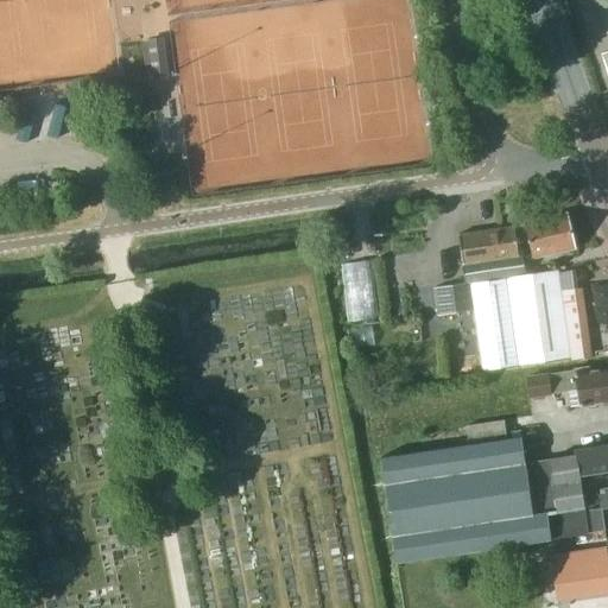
[(163,38),(141,40),(144,64),(151,63),(153,80),(169,78),(163,38)]
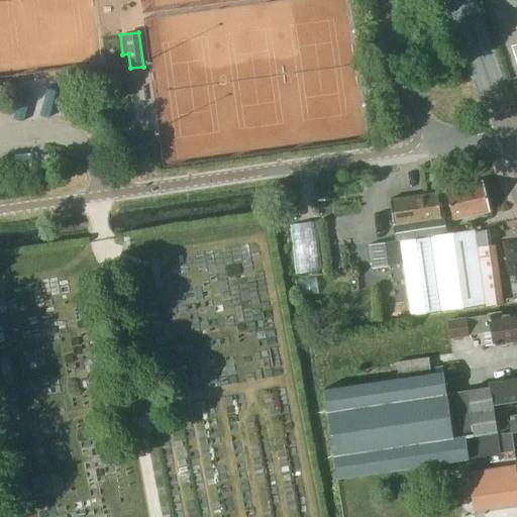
[(395,241),(442,234),(437,201),(439,207),(448,204),(451,217),(488,209),(482,183),(460,187),(458,179),(455,176),(445,178),(442,182),(444,191),(436,193),(436,192),(389,199),(395,241)]
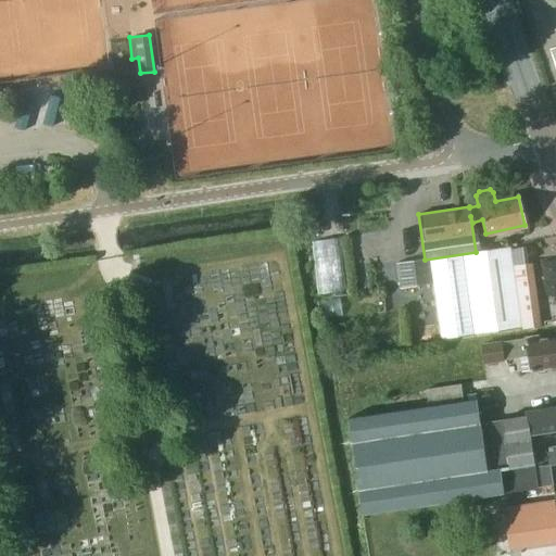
[(343,235),(315,240),(324,292),(352,288),(343,235)]
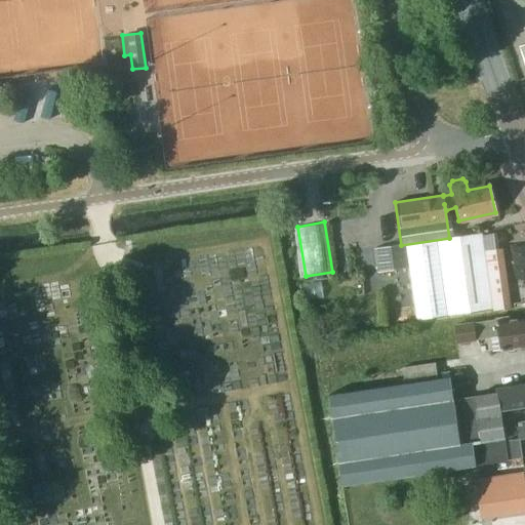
[(449,238),(401,245),(374,249),(377,272),(408,268),(415,320),(491,310),(481,233),(449,238)]
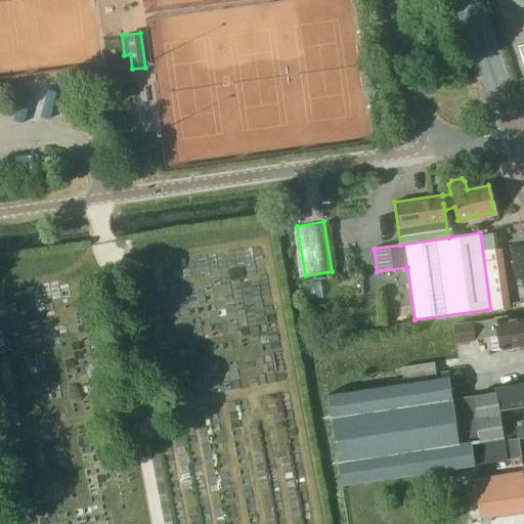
[(415,317),(404,270),(390,273),(400,320),(415,317)]
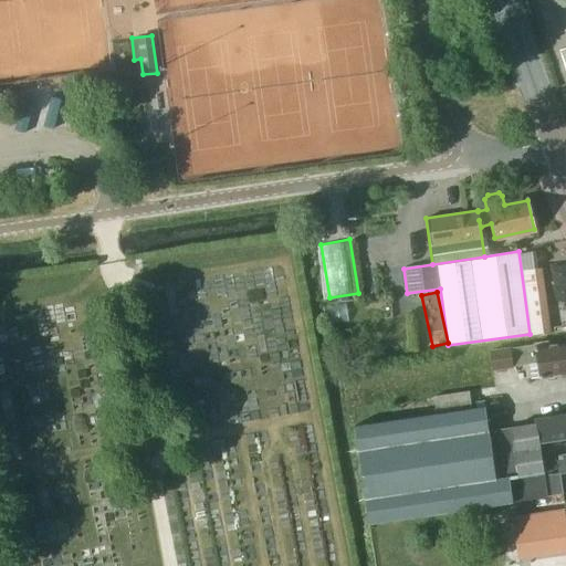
[(410,317),(408,301),(394,303),(396,318),(410,317)]
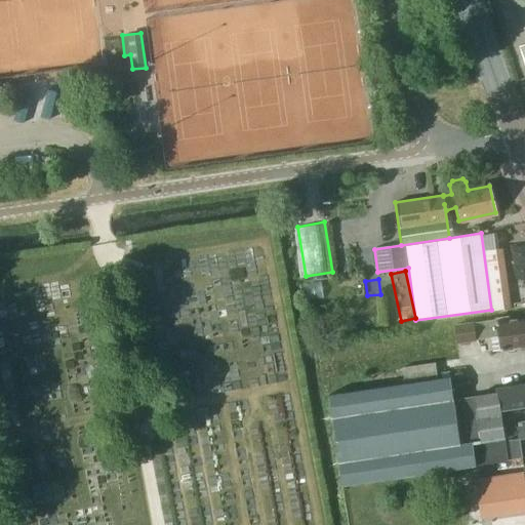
[(524,318),(508,321),(508,317),(494,319),(453,326),(456,342),(489,337),(491,352),(524,346),(524,318)]
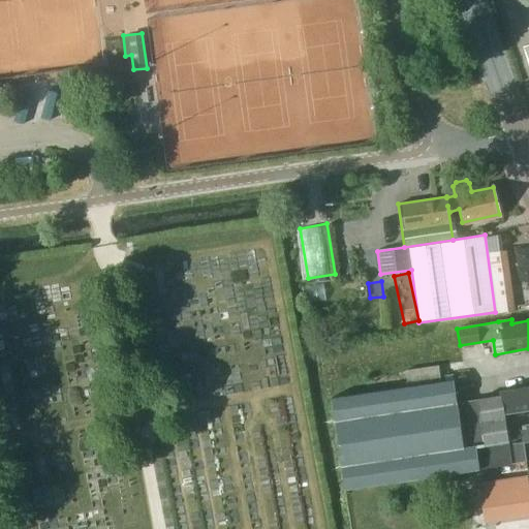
[(440,379),(438,365),(405,370),(407,384),(440,379)]
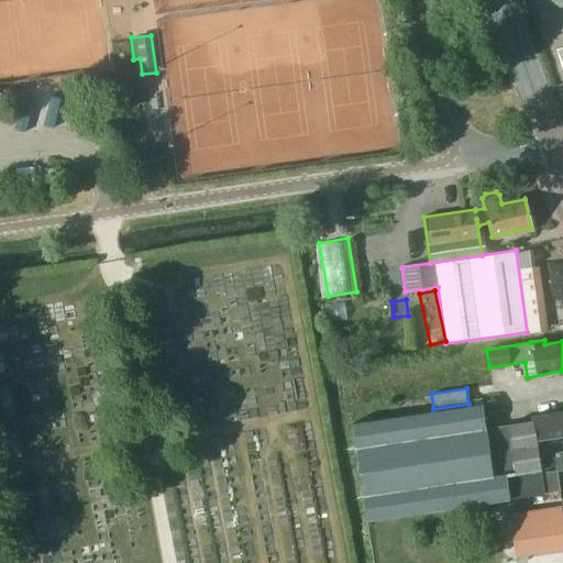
[(388,418),(352,423),(366,520),(492,501),(495,501),(487,452),(484,428),(485,428),(482,404),(431,411),(388,418)]
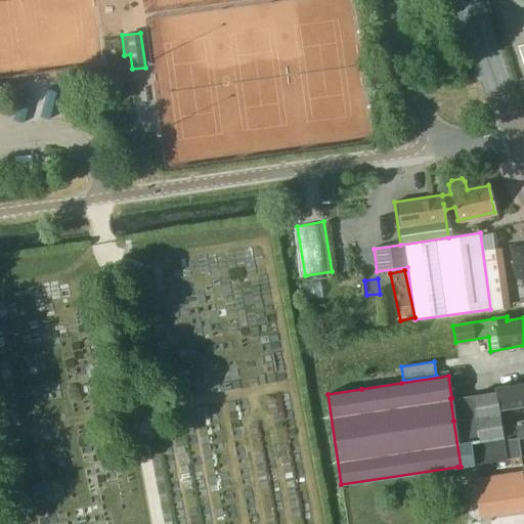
[(523,383),(494,388),(495,392),(451,398),(450,398),(453,421),(499,415),(498,411),(523,406),(523,383)]
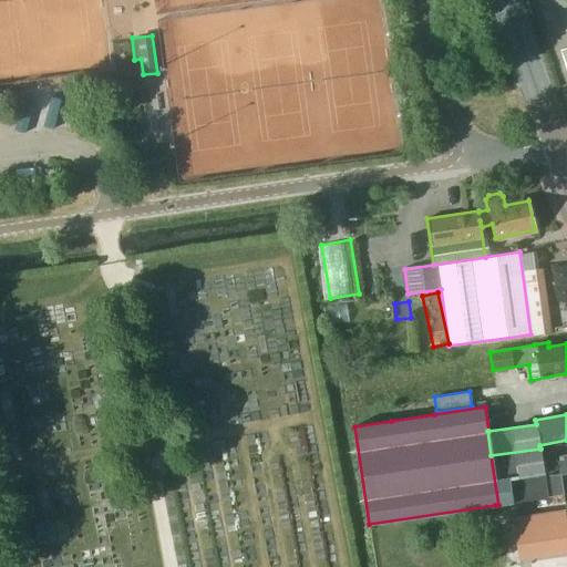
[(548,497),(540,449),(491,455),(498,505),(548,497)]
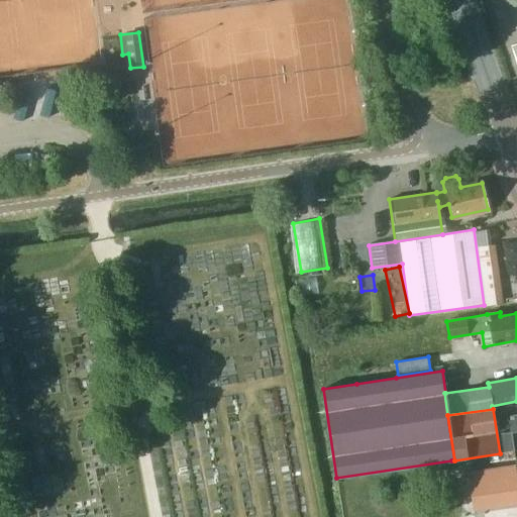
[(516,414),(507,416),(510,432),(510,433),(511,433),(516,431),(516,414)]
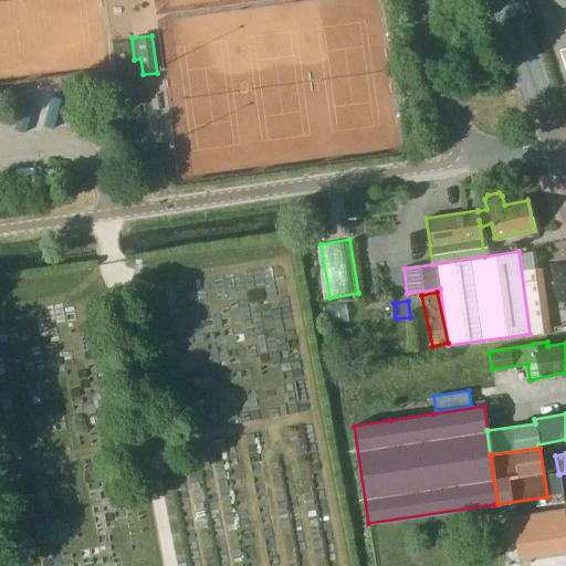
[(558,474),(558,473),(545,475),(548,495),(563,493),(559,474),(558,474)]
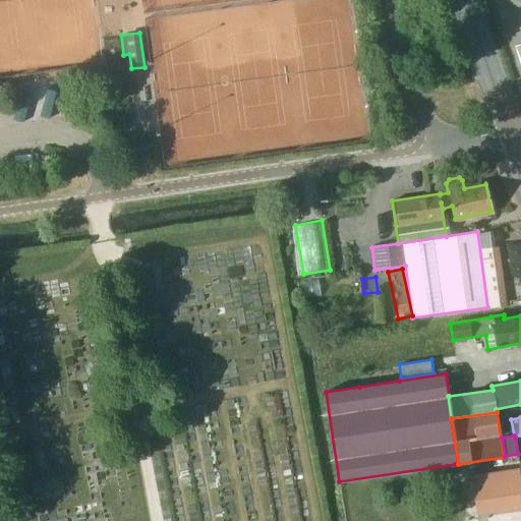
[(520,479),(520,470),(470,477),(475,514),(520,507),(520,479)]
